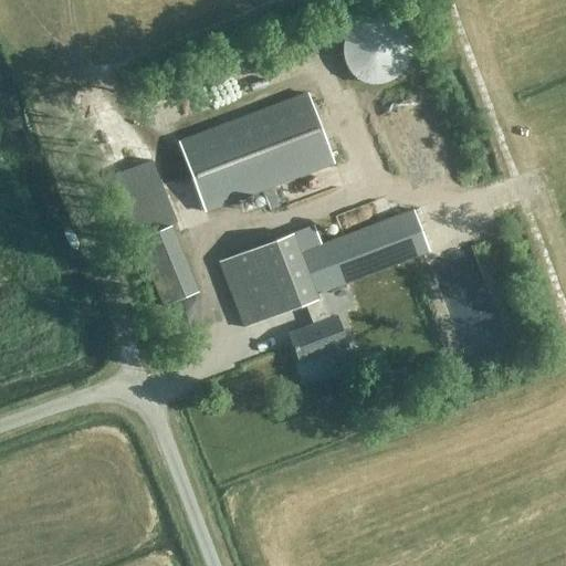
[(369,16),(364,17),(358,19),(354,22),(349,25),(346,30),(344,35),(342,41),(341,46),(341,52),(342,58),(343,63),(345,67),(348,73),(353,76),(357,80),(363,82),(368,84),(374,84),(379,84),(385,83),(390,81),(395,77),(399,73),(402,69),(406,64),(407,59),(408,53),(408,48),(407,42),(406,37),(404,31),(400,27),(396,23),(391,20),(386,18),(380,16),(375,16),(369,16)]
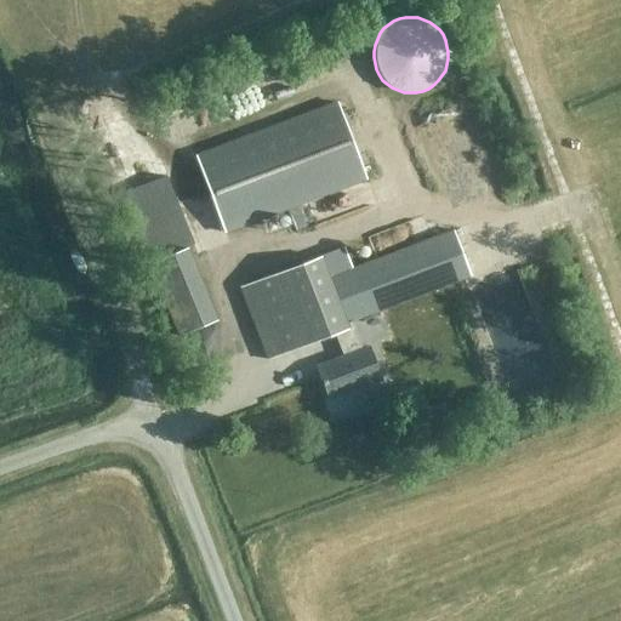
[(211,123),(280,96),(272,73),(203,100),(211,123)]
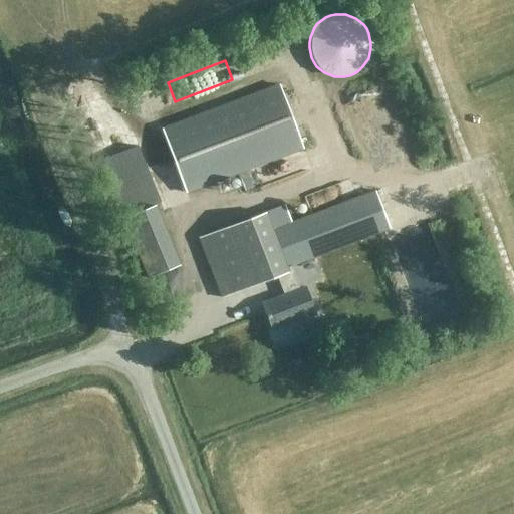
[(278,83),(161,127),(184,193),(302,148),(278,83)]
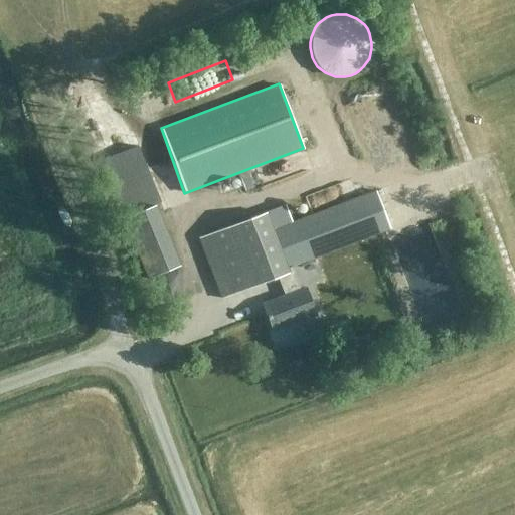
[(114,148),(134,205),(161,195),(140,139),(114,148)]
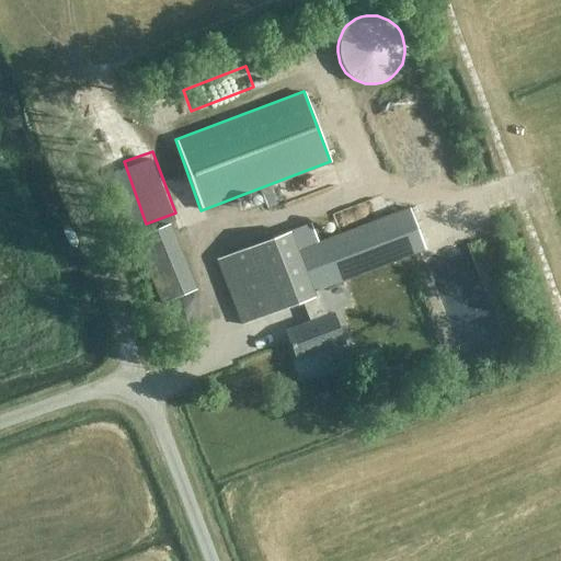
[(311,222),(216,258),(241,323),(301,300),(309,321),(285,331),(295,359),(343,342),(332,313),(327,316),(317,289),(425,250),(410,208),(318,242),(311,222)]
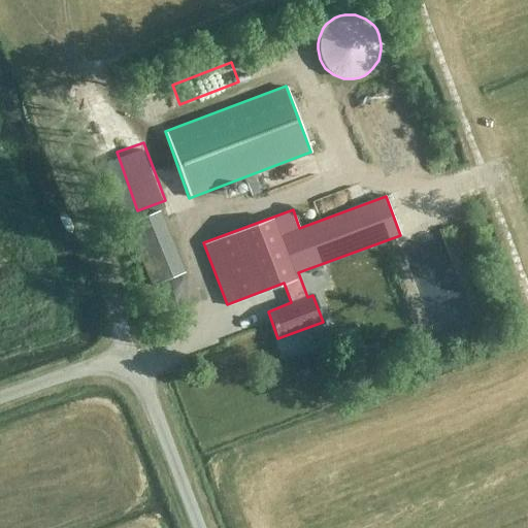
[(129,222),(124,224),(135,251),(150,286),(164,281),(184,272),(182,268),(158,210),(129,222)]
